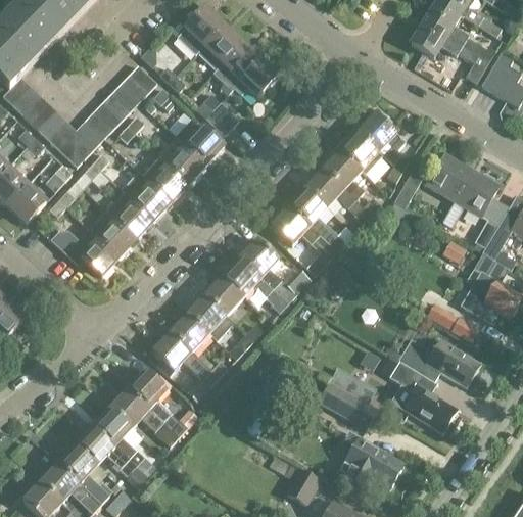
[(0,81),(9,90),(13,85),(9,82),(87,0),(25,0),(0,26),(0,81)]
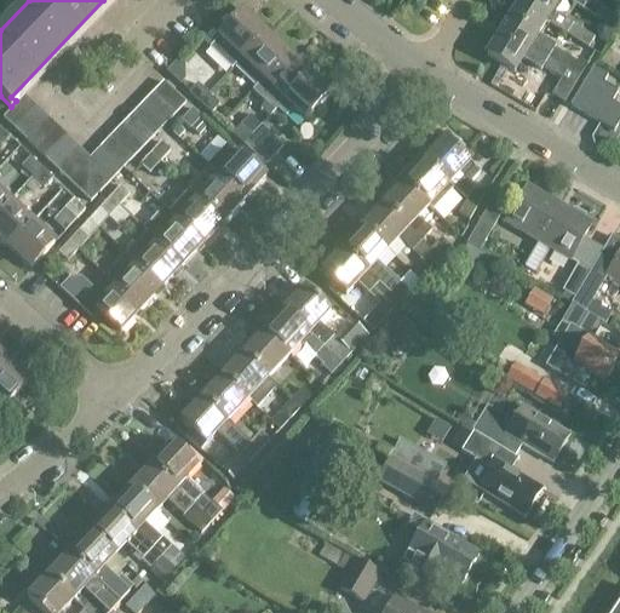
[(503,26),(529,43),(580,74),(586,64),(554,45),(556,41),(538,30),(545,18),(549,21),(549,19),(518,0),(503,26)]
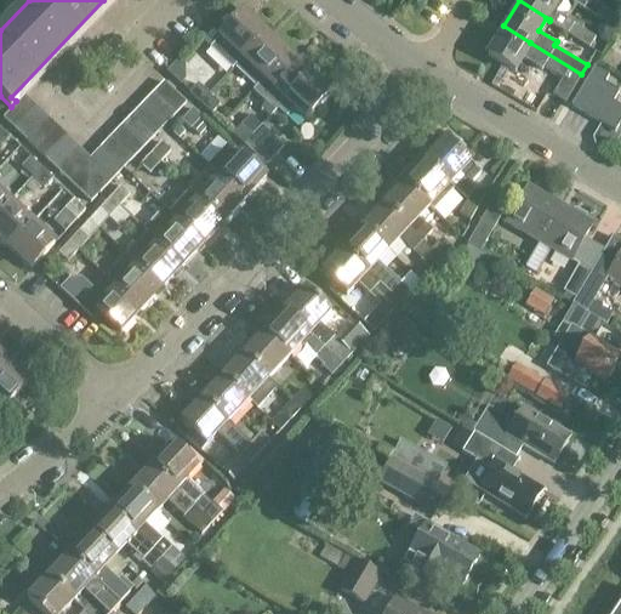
[(550,20),(567,30),(590,44),(596,34),(573,21),(574,20),(557,9),(562,0),(519,0),(550,20)]
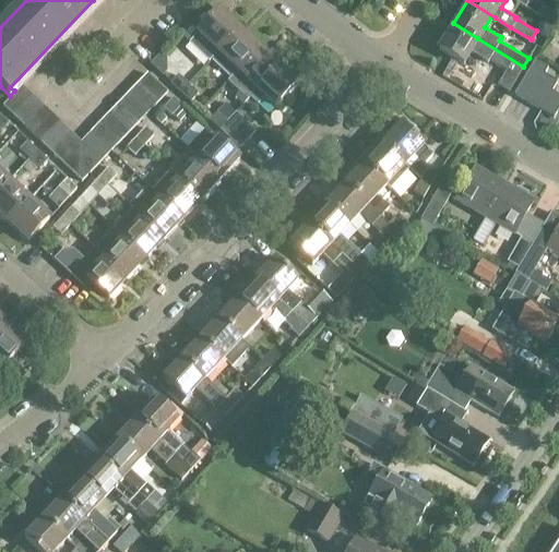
[(518,0),(551,21),(557,13),(537,0),(518,0)]
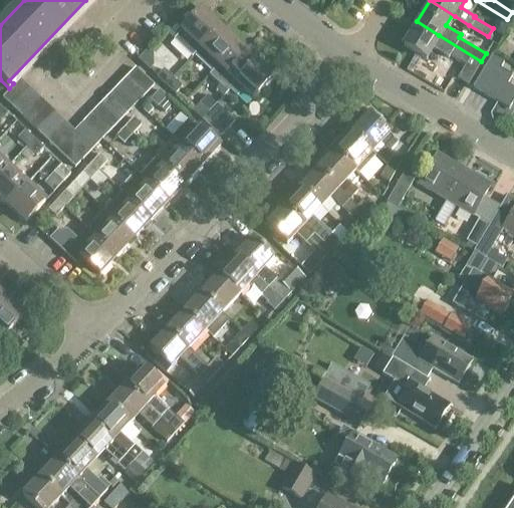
[(219,24),(201,7),(173,37),(191,54),(195,51),(200,45),(219,24)]
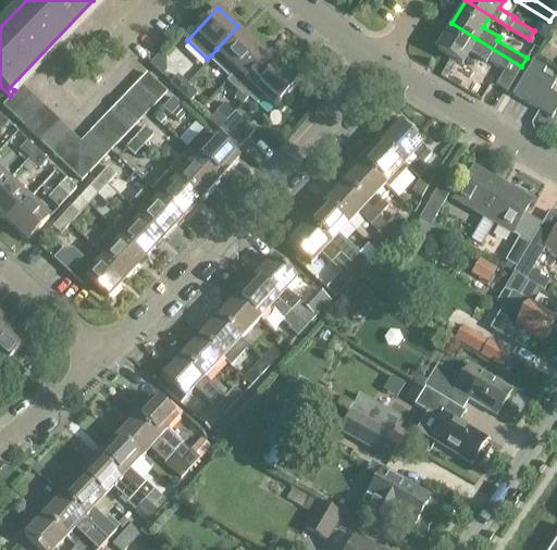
[(452,23),(437,46),(461,61),(469,49),(486,59),(487,57),(505,67),(496,82),(507,88),(521,66),(475,38),(452,23)]
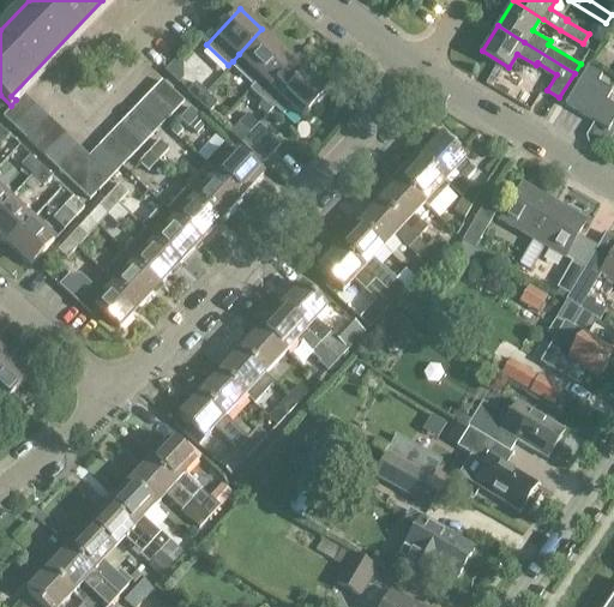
[(268,66),(284,49),(268,35),(262,29),(239,54),(233,61),(254,80),(254,82),(260,74),(268,66)]
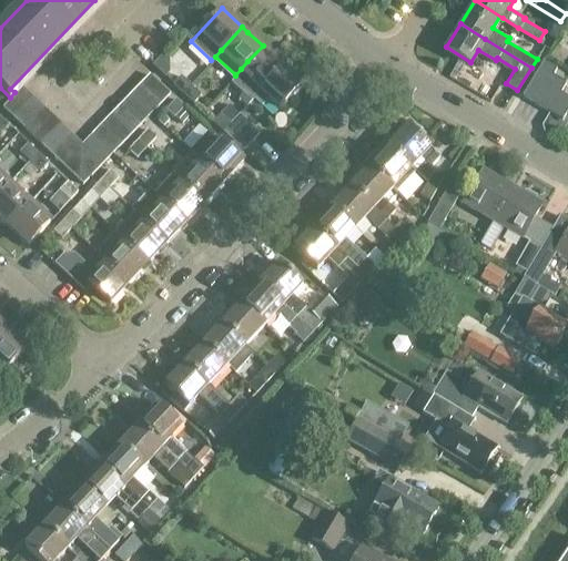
[(283,64),(263,46),(247,61),(241,69),(235,75),(235,74),(231,80),(242,91),(239,95),(247,103),(254,95),(262,88),(283,64)]
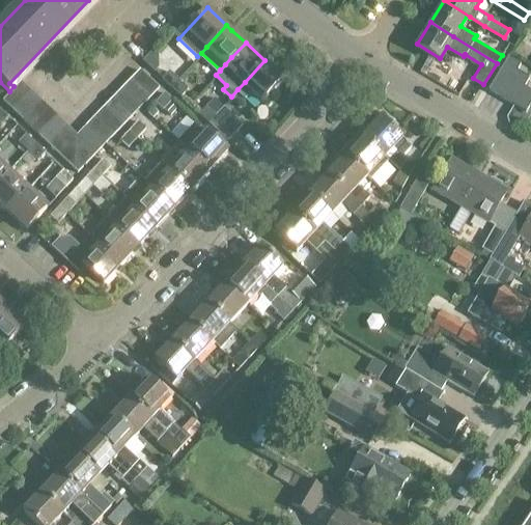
[(488,87),(501,94),(511,77),(516,67),(520,61),(508,54),(488,87)]
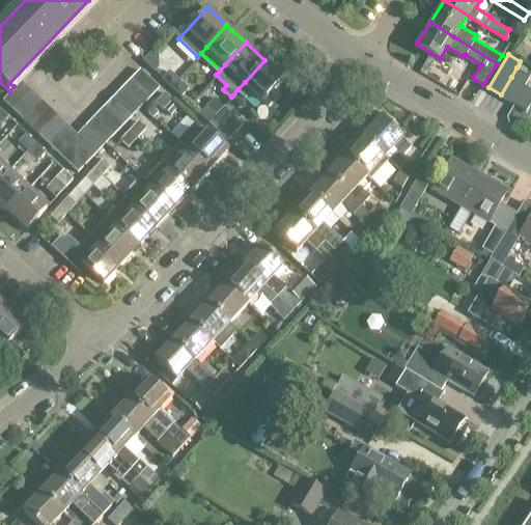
[(189,82),(196,74),(177,57),(170,65),(189,82)]
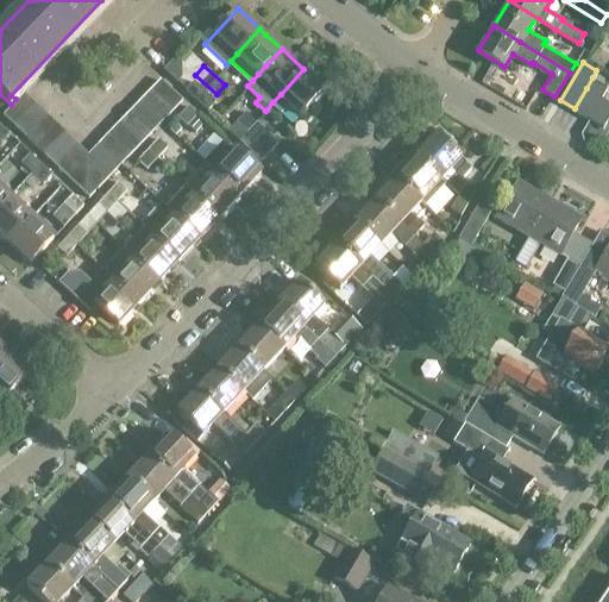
[(272,102),(281,111),(289,101),(302,114),(325,91),(303,69),(281,94),(272,102)]
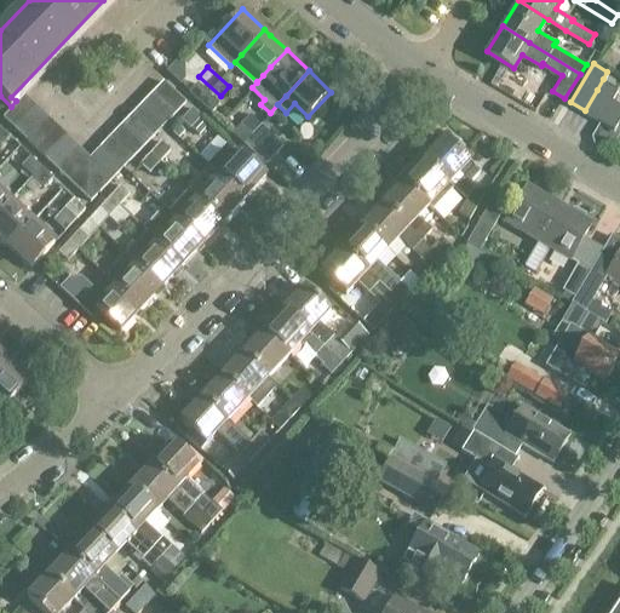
[(174,109),(185,98),(165,78),(154,89),(174,109)]
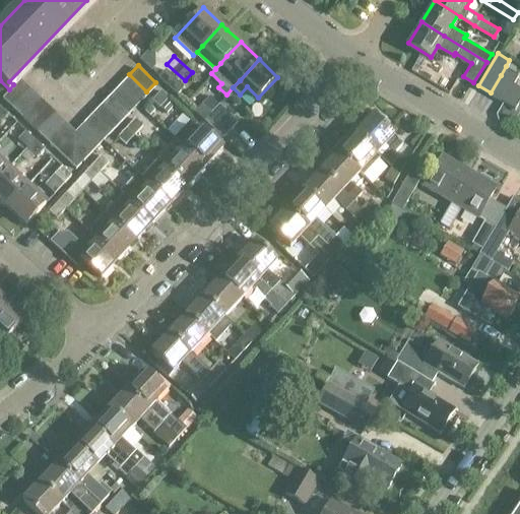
[(519,99),(519,85),(513,82),(518,73),(506,66),(501,75),(491,92),(515,107),(519,99)]
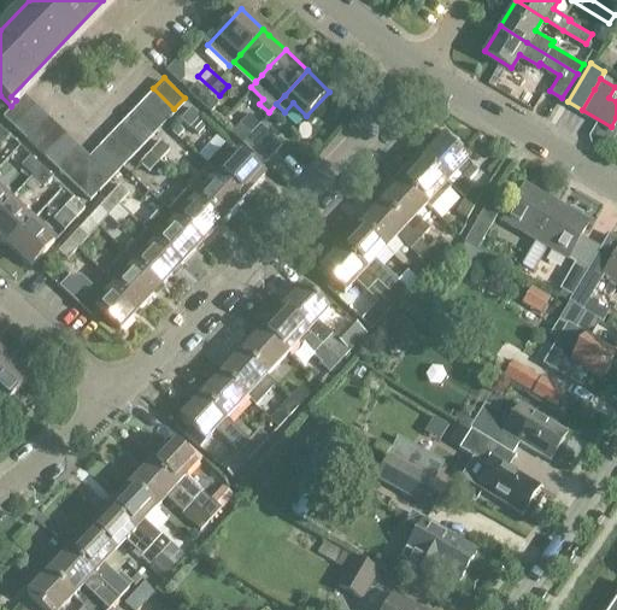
[(188,88),(199,99),(207,89),(197,80),(188,88)]
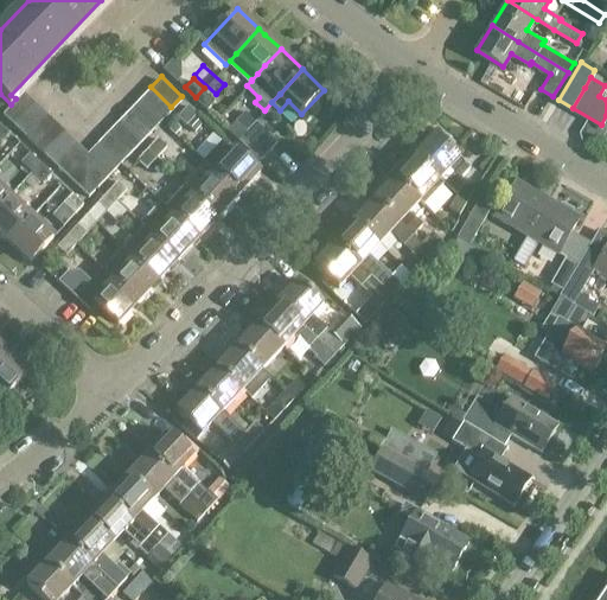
[(151,87),(140,97),(161,117),(171,107),(151,87)]
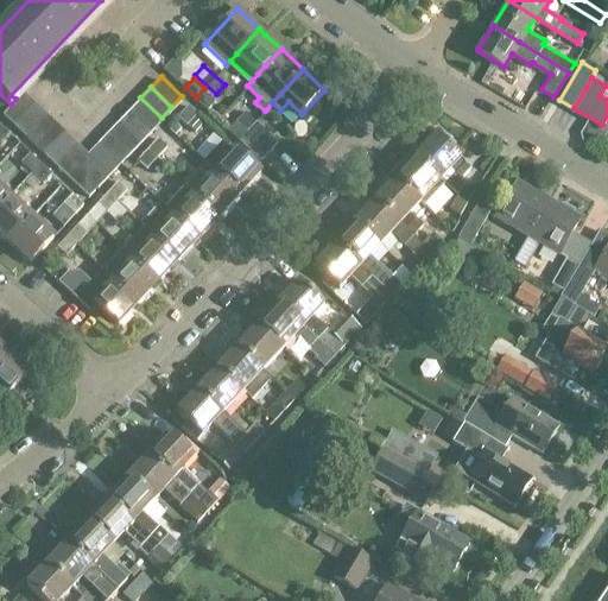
[(216,99),(204,88),(196,97),(208,107),(216,99)]
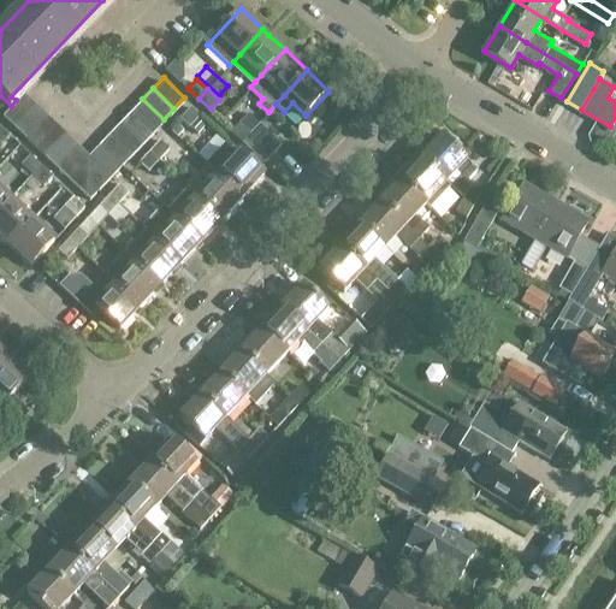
[(4,113),(15,124),(36,101),(25,90),(16,100),(11,106),(4,113)]
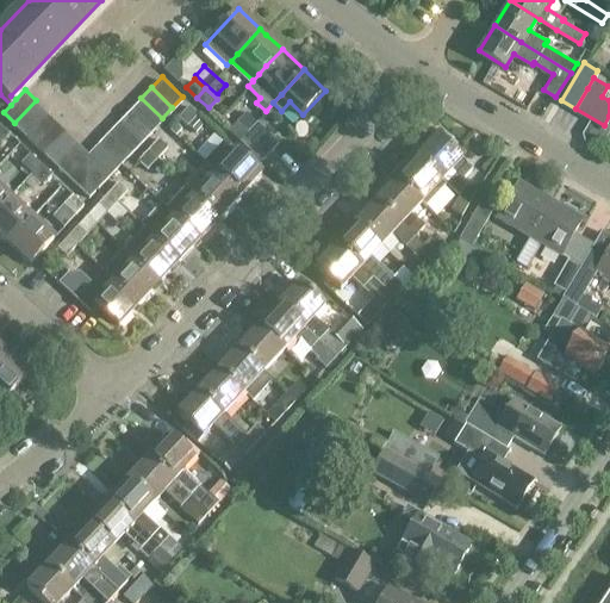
[(151,129),(162,118),(141,98),(130,109),(151,129)]
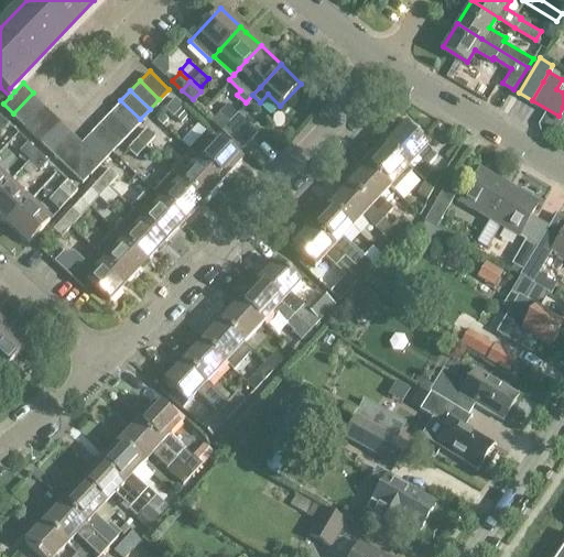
[(13,113),(23,122),(42,102),(33,93),(13,113)]
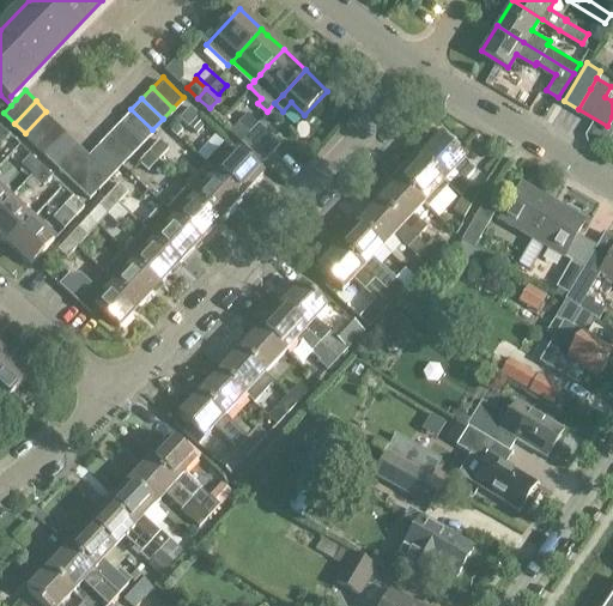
[(180,114),(188,122),(195,115),(199,111),(189,103),(180,114)]
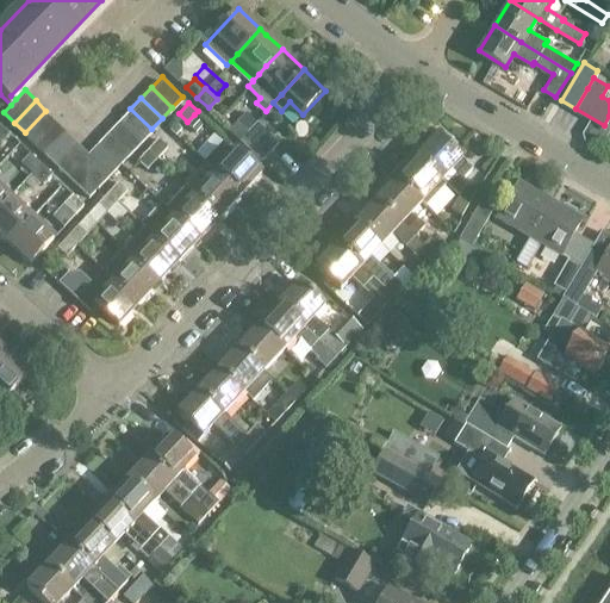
[(130,109),(120,119),(142,140),(151,129),(130,109)]
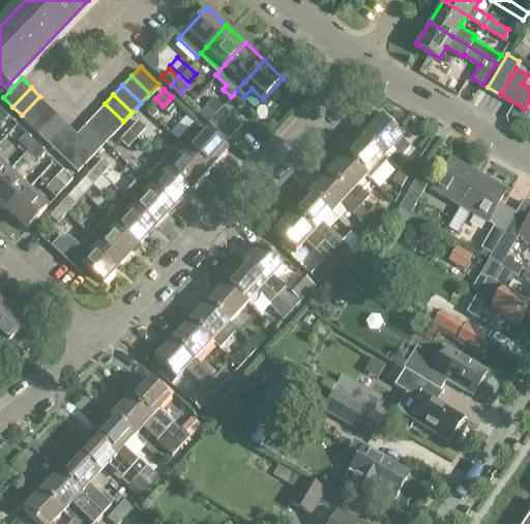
[(22,115),(31,124),(50,105),(39,96),(22,115)]
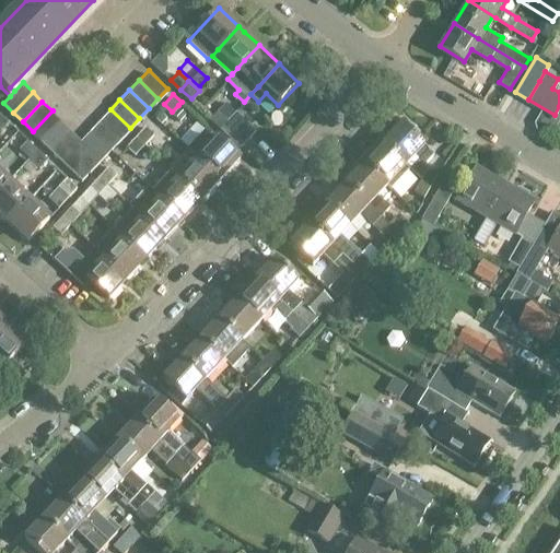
[(178,105),(172,112),(179,118),(186,112),(178,105)]
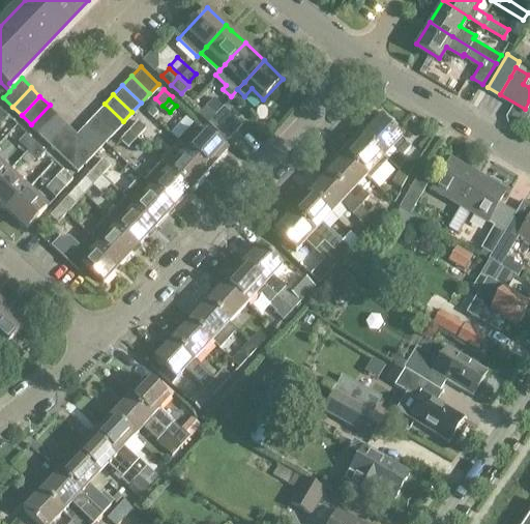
[(206,103),(199,111),(209,120),(216,112),(206,103)]
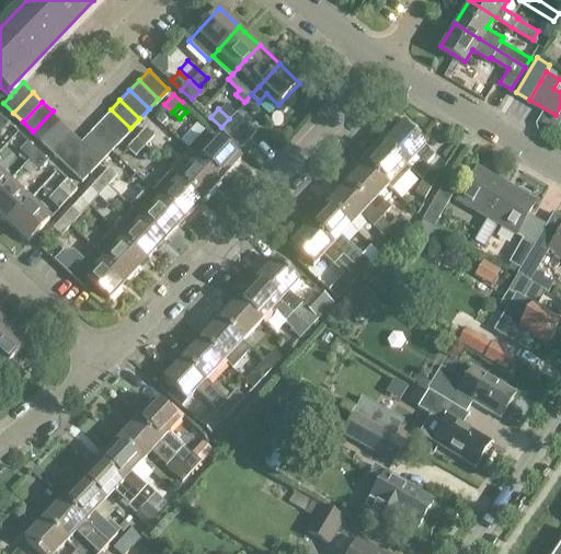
[(237,108),(229,118),(221,127),(241,145),(258,128),(237,108)]
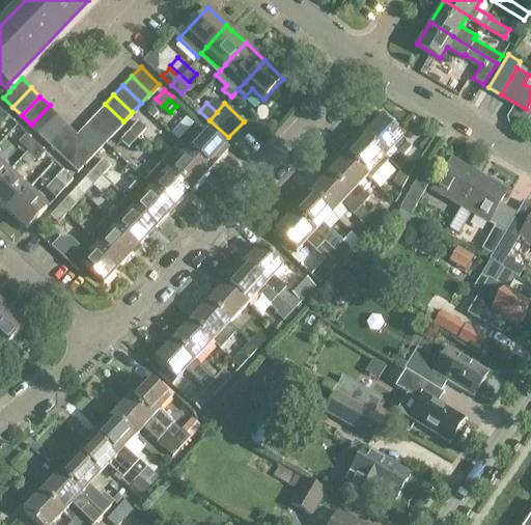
[(113,131),(123,121),(105,104),(95,113),(113,131)]
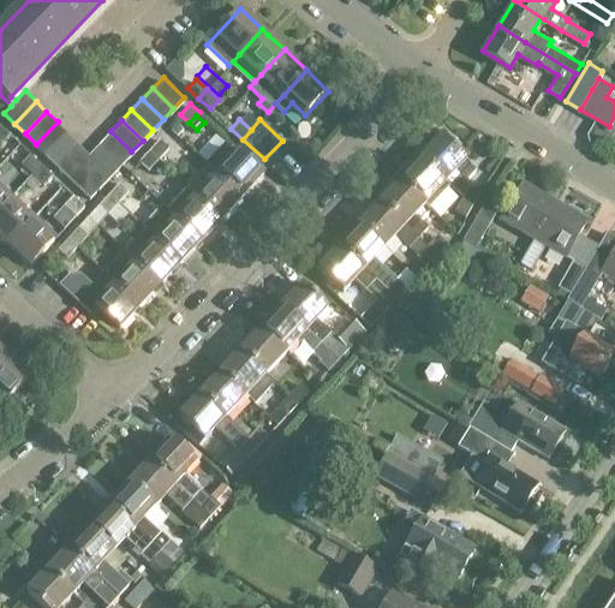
[(36,144),(47,155),(69,132),(58,121),(36,144)]
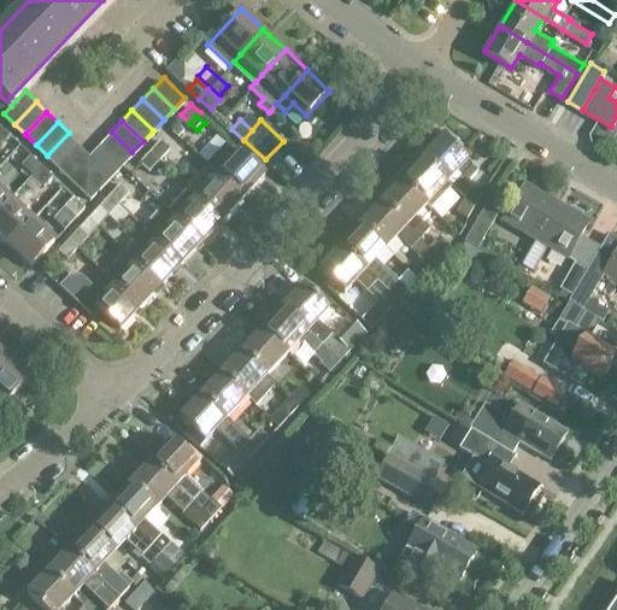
[(111,132),(100,142),(121,164),(131,152),(111,132)]
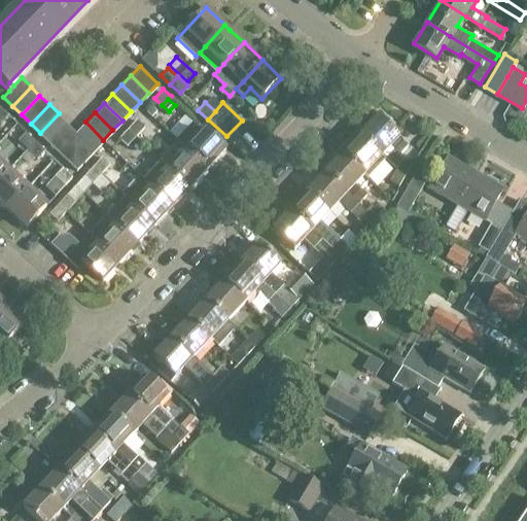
[(384,112),(381,116),(379,114),(377,115),(375,113),(364,124),(367,126),(360,133),(386,158),(396,167),(406,172),(412,161),(398,153),(400,151),(409,142),(399,134),(391,127),(395,123),(384,112)]
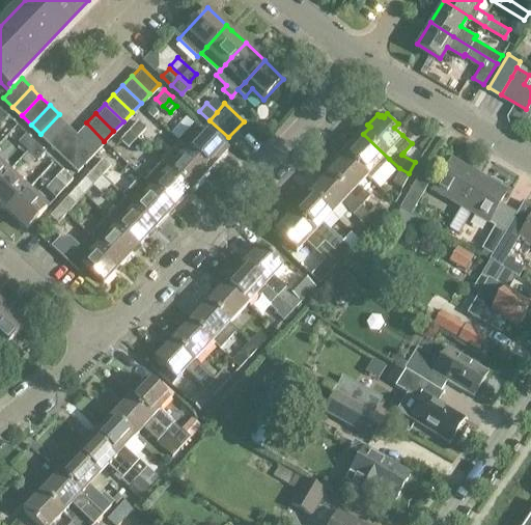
[(40,134),(50,142),(68,123),(59,114),(40,134)]
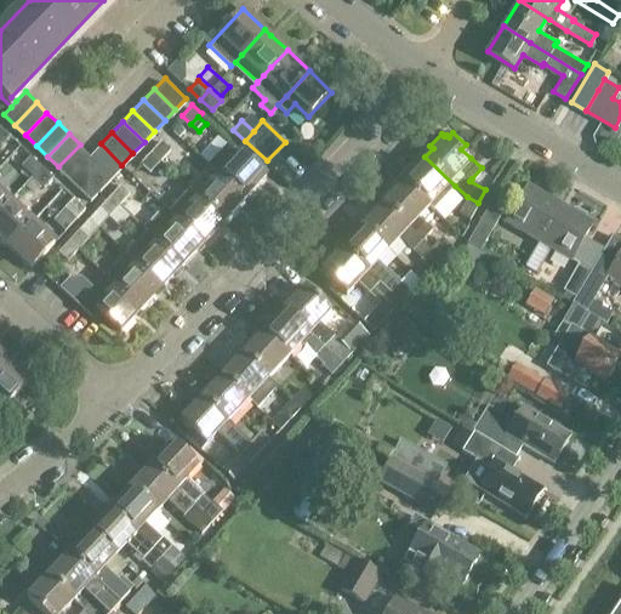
[(159,158),(170,146),(161,137),(151,149),(159,158)]
